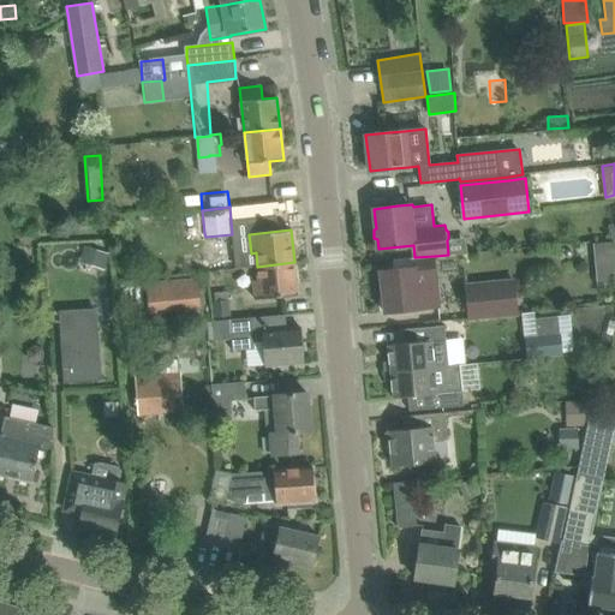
[(614,239),(592,242),(595,263),(614,260),(614,239)]
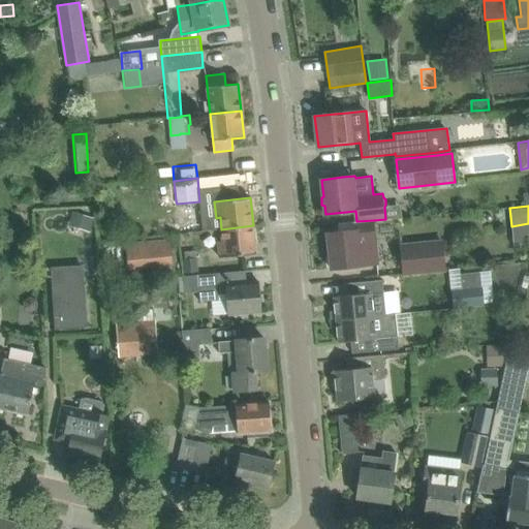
[(72,211),(68,224),(89,231),(93,218),(72,211)]
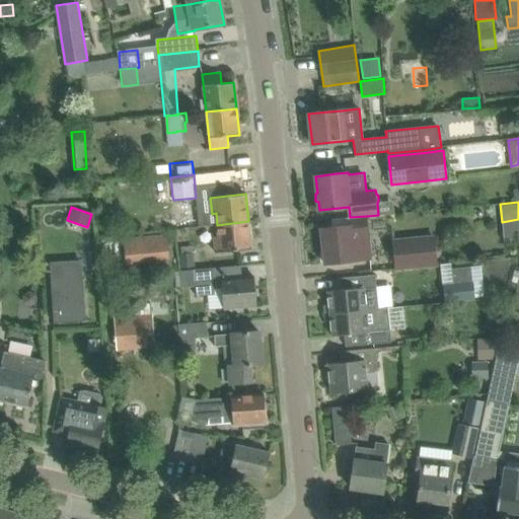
[(334,227),(321,229),(324,263),(345,261),(373,257),(370,234),(369,234),(367,216),(350,217),(332,219),(334,227)]
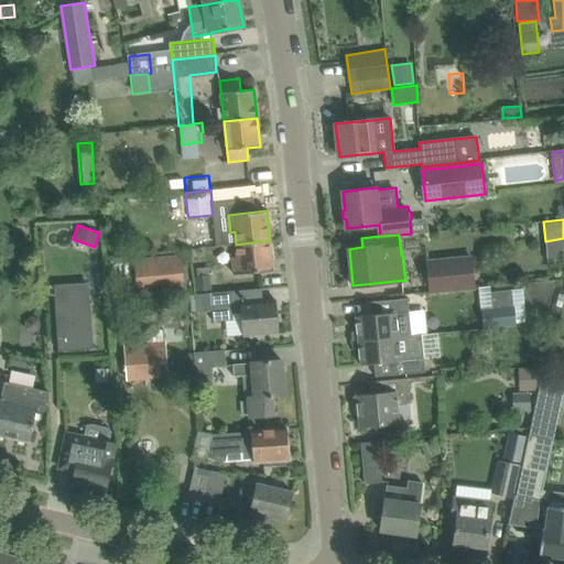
[(273,270),(270,240),(236,245),(237,257),(232,257),(235,274),(273,270)]
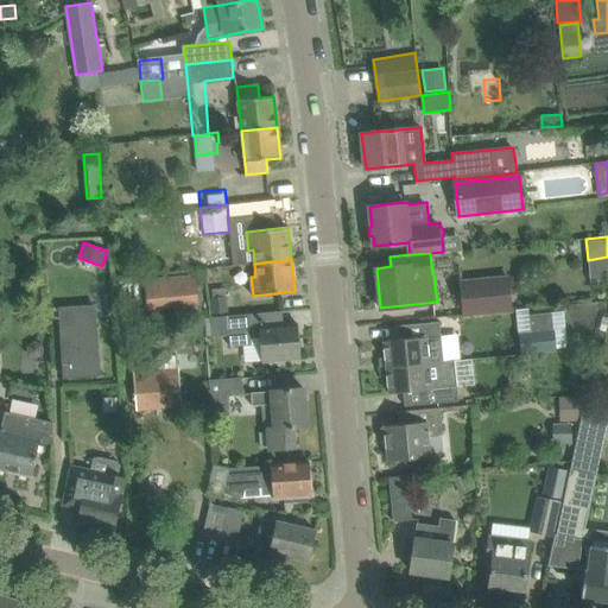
[(196,274),(145,280),(147,308),(198,303),(196,274)]
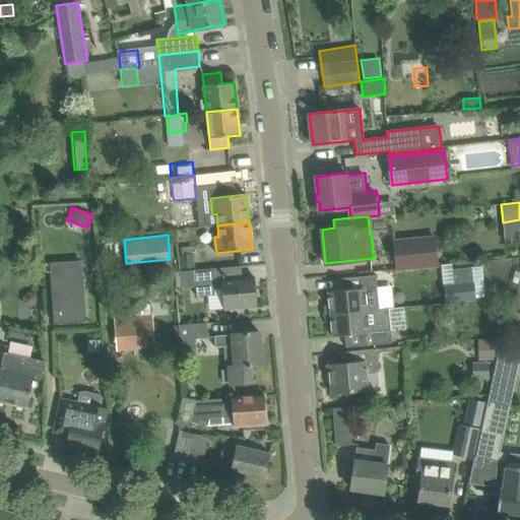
[(397,270),(438,266),(435,238),(394,242),(397,270)]
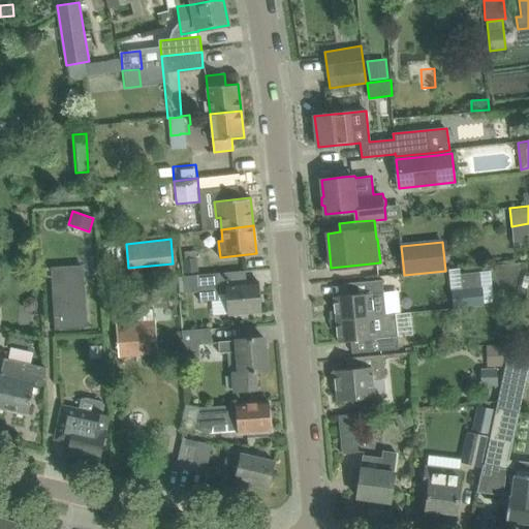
[(185,258),(184,258),(185,273),(198,272),(197,257),(196,257),(196,250),(184,251),(185,258)]
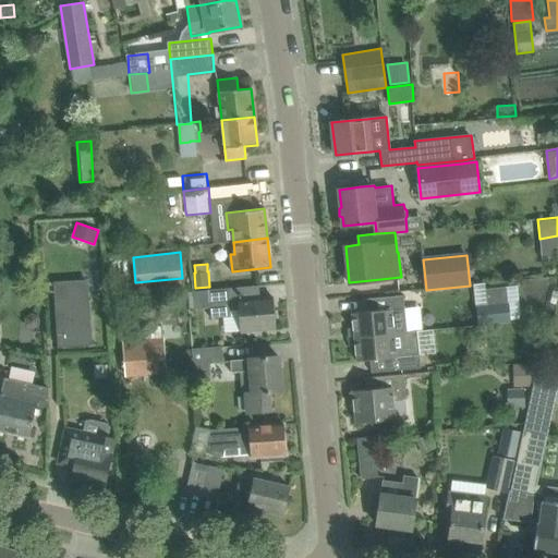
[(92,344),(88,280),(53,282),(58,347),(92,344)]
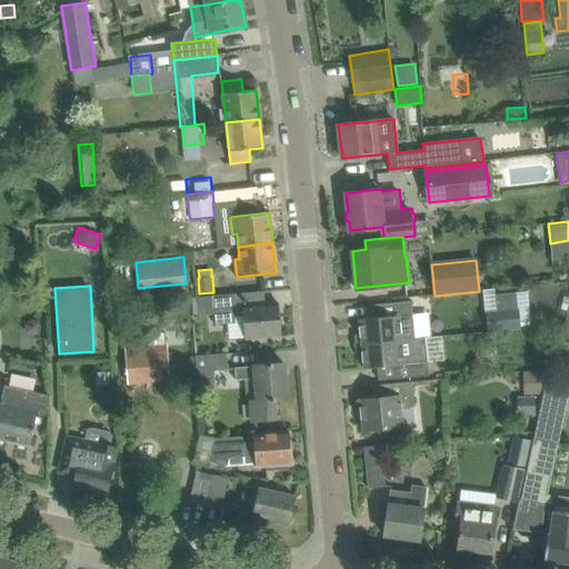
[(251,292),(213,296),(215,313),(216,325),(228,323),(236,322),(235,316),(243,316),(246,338),(259,337),(281,335),(279,303),(266,305),(252,306),(251,292)]
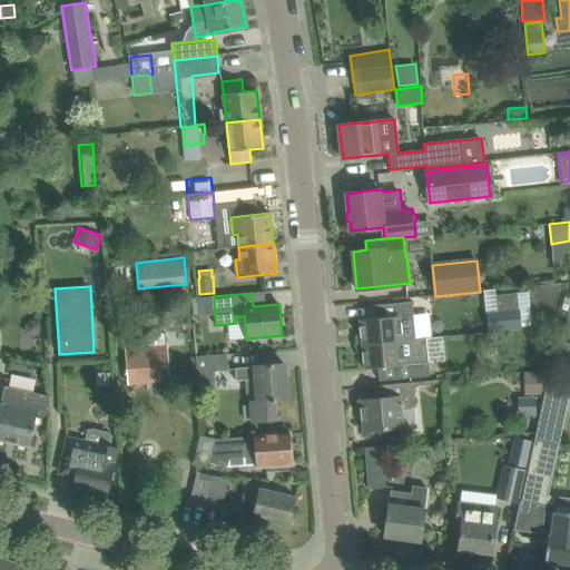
[(497,296),(498,313),(488,314),(489,331),(521,327),(520,311),(519,311),(517,294),(497,296)]
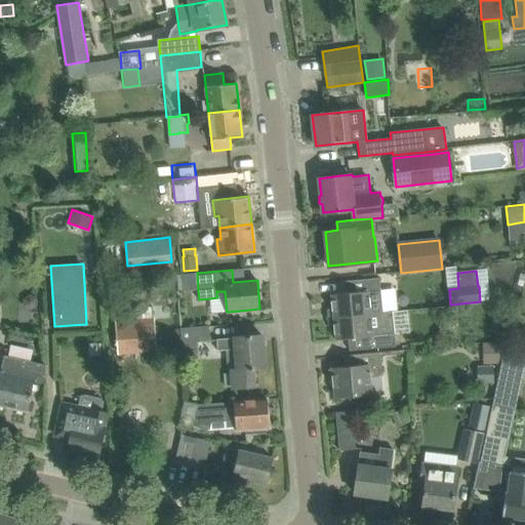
[(182,274),(178,274),(179,290),(184,290),(198,289),(197,273),(182,274)]
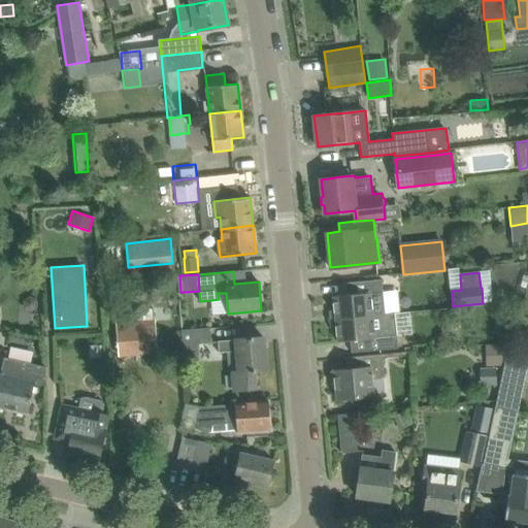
[(329,311),(330,320),(386,315),(382,279),(344,283),(345,295),(333,296),(334,310),(329,311)]
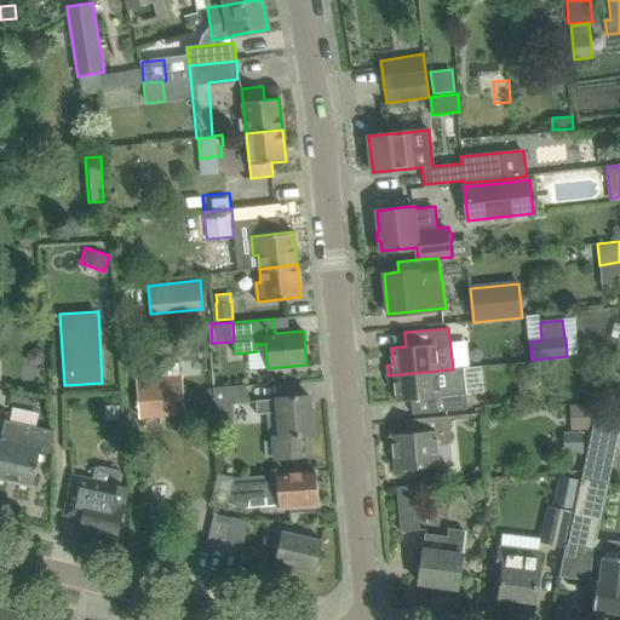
[(136,379),(137,392),(139,417),(185,413),(183,383),(182,368),(165,369),(165,377),(136,379)]
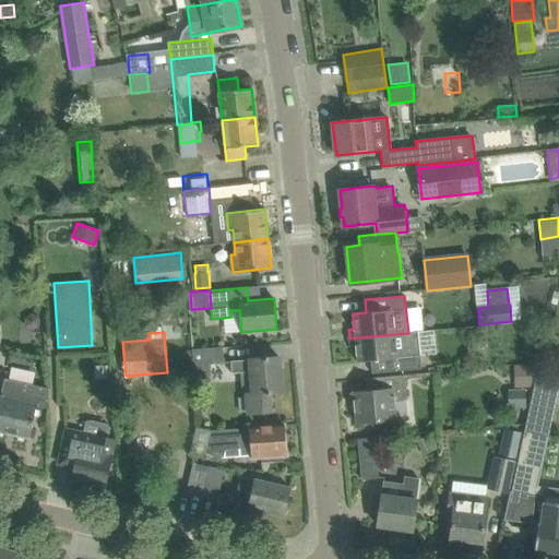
[(418,332),(408,333),(349,339),(349,347),(356,347),(357,363),(370,360),(372,373),(421,369),(418,332)]
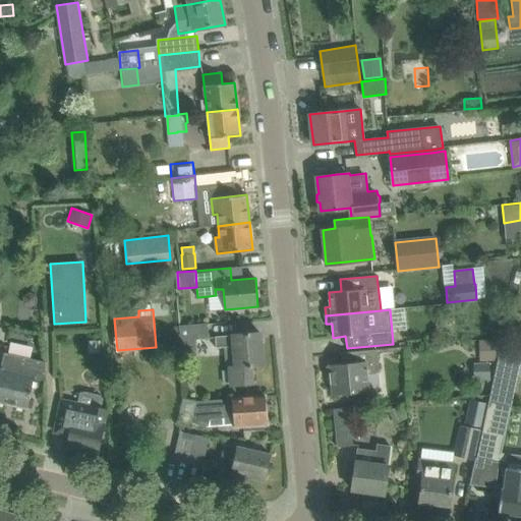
[(208,324),(179,326),(181,351),(195,350),(194,339),(209,338),(208,324)]
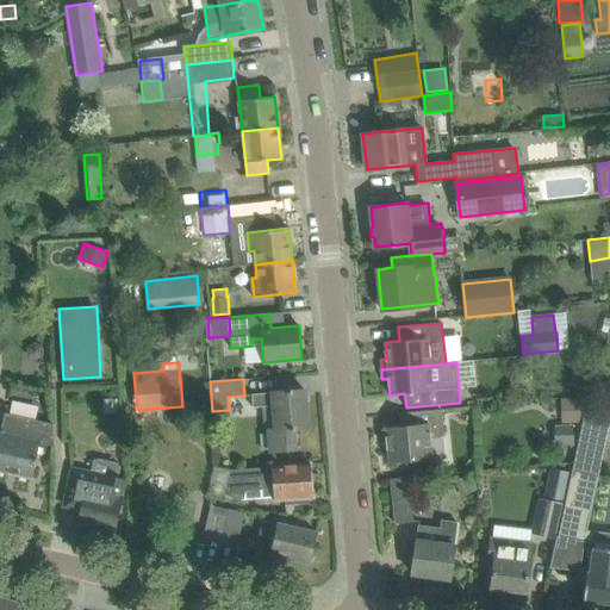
[(253,406),(262,406),(265,429),(268,429),(271,450),(296,448),(294,428),(307,428),(304,390),(273,392),(251,393),(253,406)]
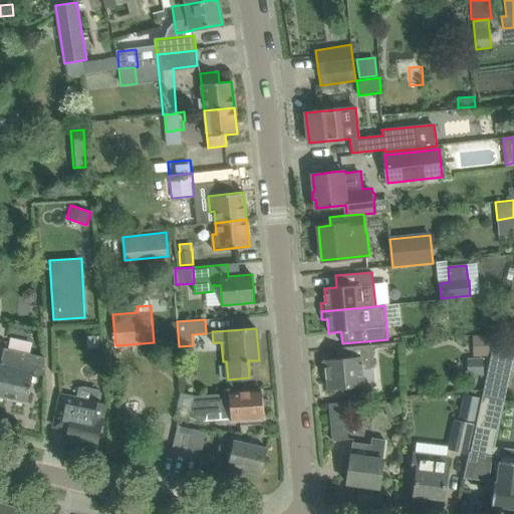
[(489,334),(473,335),(474,355),(490,354),(489,334)]
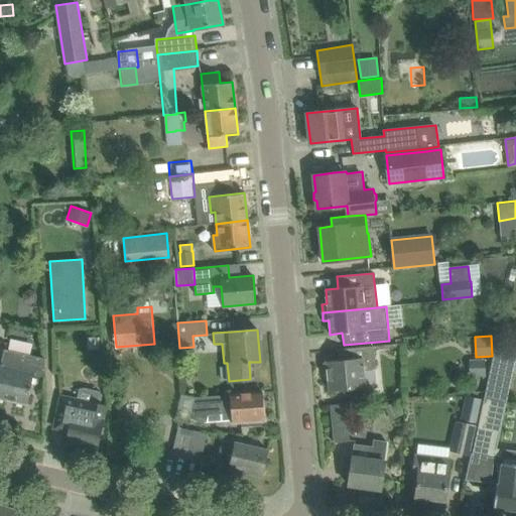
[(329,390),(349,388),(366,387),(364,371),(376,370),(374,347),(338,350),(338,362),(327,363),(329,390)]
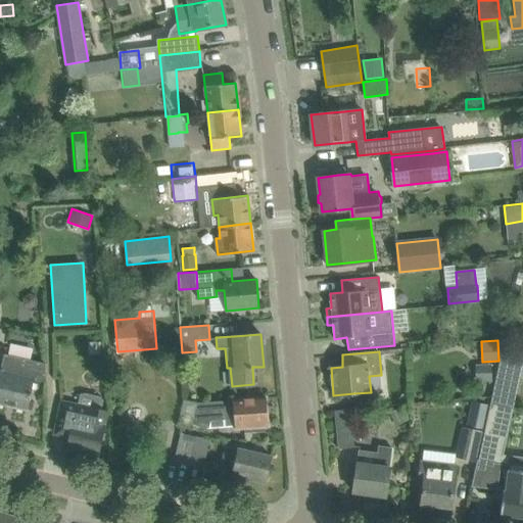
[(46,383),(45,363),(3,354),(0,371),(0,403),(28,410),(34,380),(46,383)]
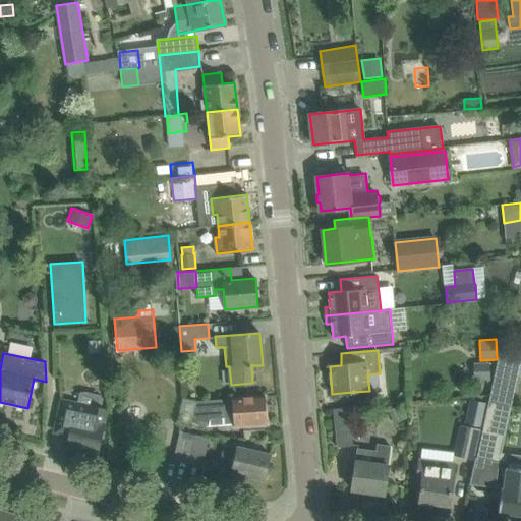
[(490,380),(489,362),(473,363),(474,381),(490,380)]
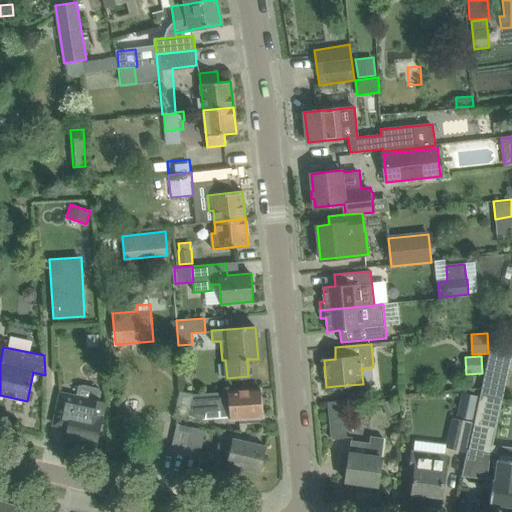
[(193,395),(189,416),(204,420),(206,412),(229,410),(230,419),(243,418),(263,417),(260,389),(240,391),(228,392),(193,395)]
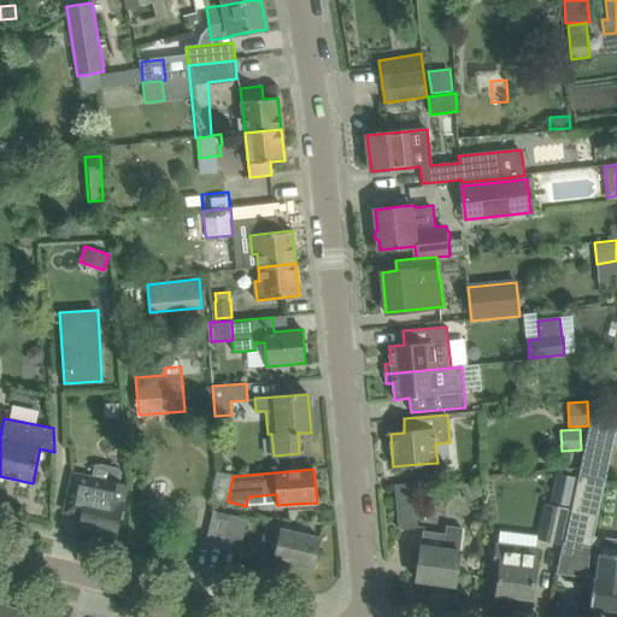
[(74,472),(65,511),(82,515),(78,529),(117,538),(127,483),(74,472)]
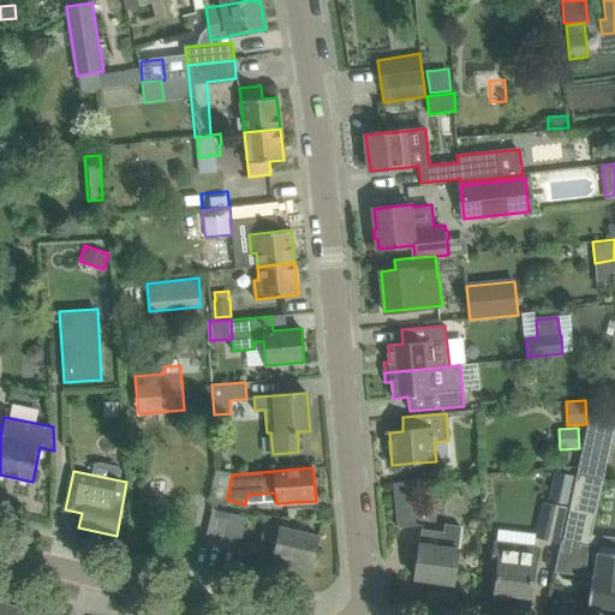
[(554,471),(548,499),(567,503),(573,476),(554,471)]
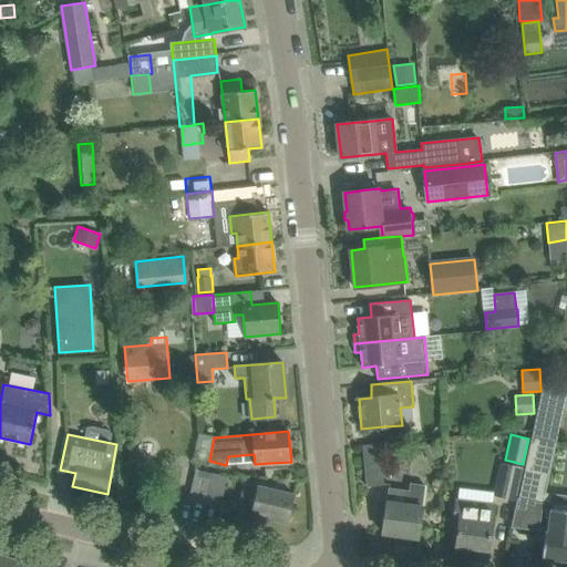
[(556,442),(531,436),(528,451),(529,451),(519,493),(544,498),(556,442)]
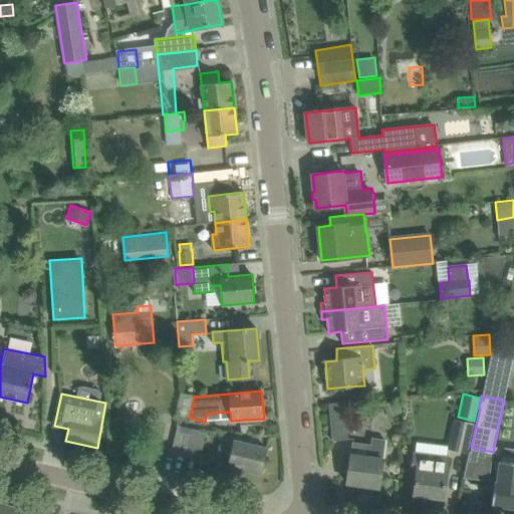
[(348,440),(345,409),(329,410),(332,442),(348,440)]
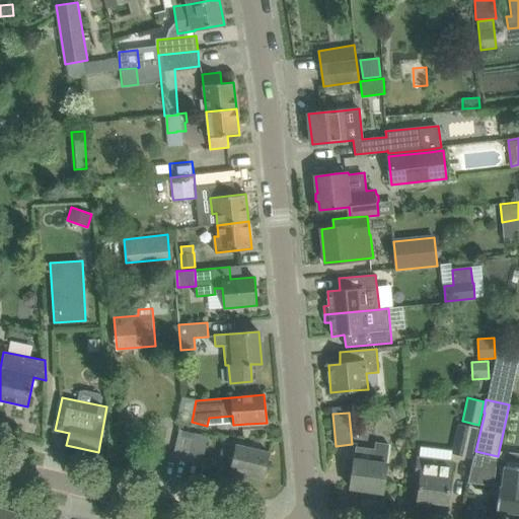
[(459,425),(453,452),(471,456),(477,429),(459,425)]
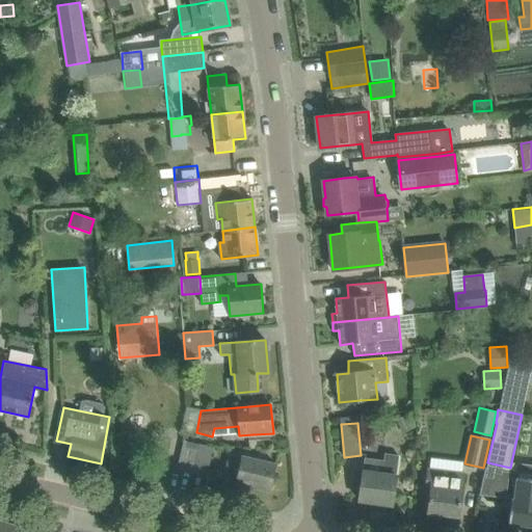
[(178,469),(193,473),(200,444),(184,441),(178,469)]
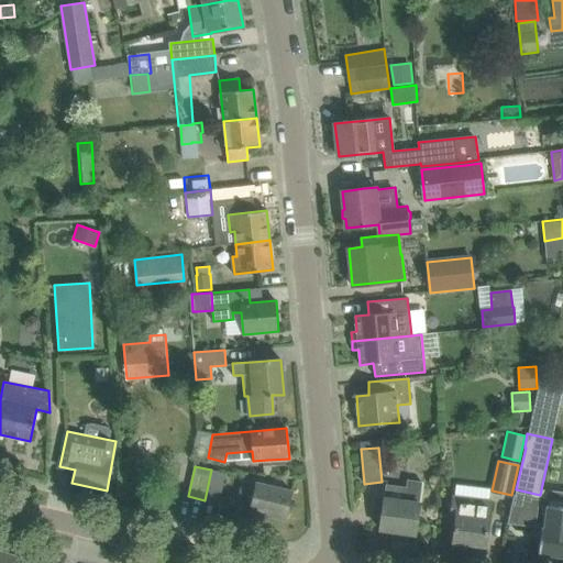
[(211,470),(205,500),(219,504),(225,473),(211,470)]
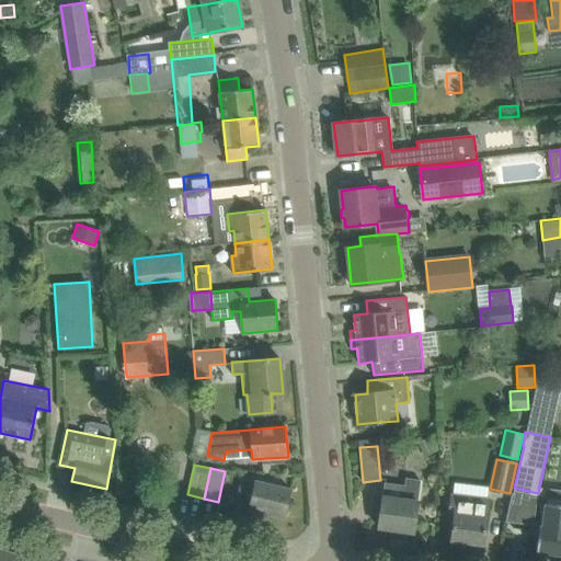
[(382,496),(381,505),(379,527),(414,533),(416,511),(418,502),(421,480),(405,478),(403,500),(382,496)]
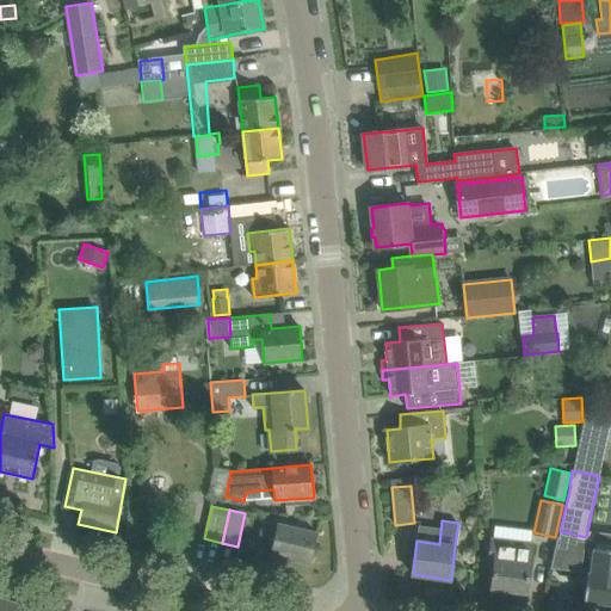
[(310,562),(316,534),(263,522),(259,535),(276,538),(272,554),(310,562)]
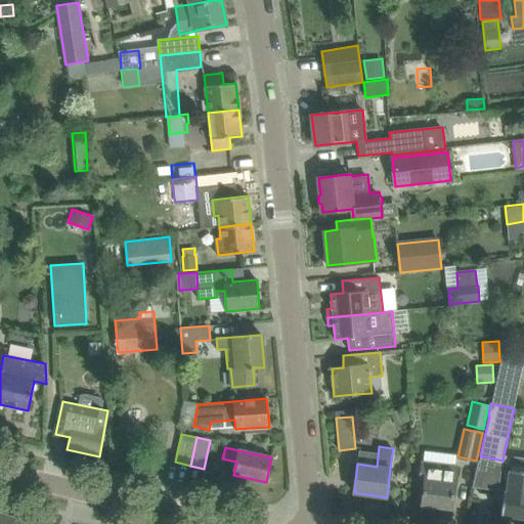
[(425,481),(425,484),(423,505),(451,508),(454,488),(455,483),(454,483),(456,467),(422,463),(420,480),(425,481)]
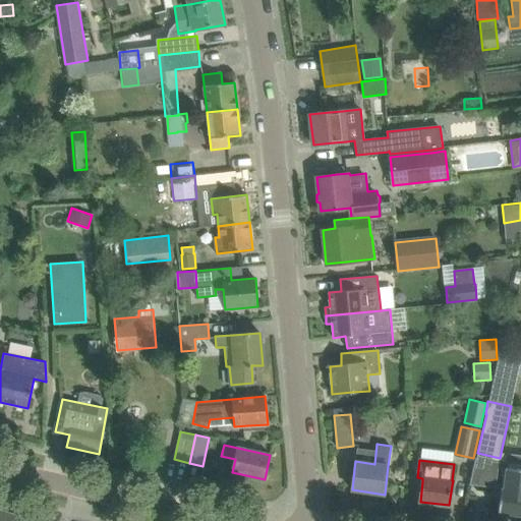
[(520,469),(505,467),(503,487),(502,487),(499,513),(520,515),(520,469)]
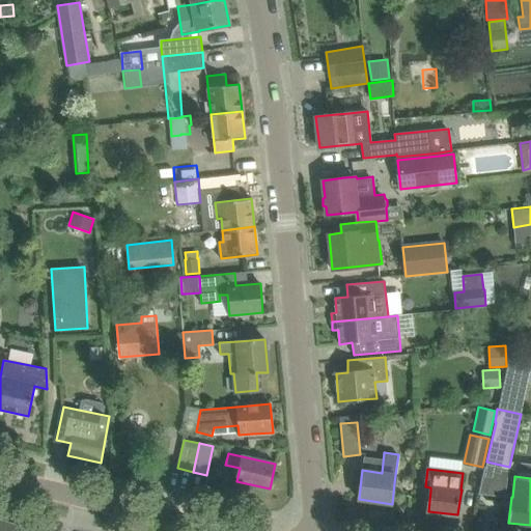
[(0,530),(20,530),(21,527),(0,521),(0,530)]
